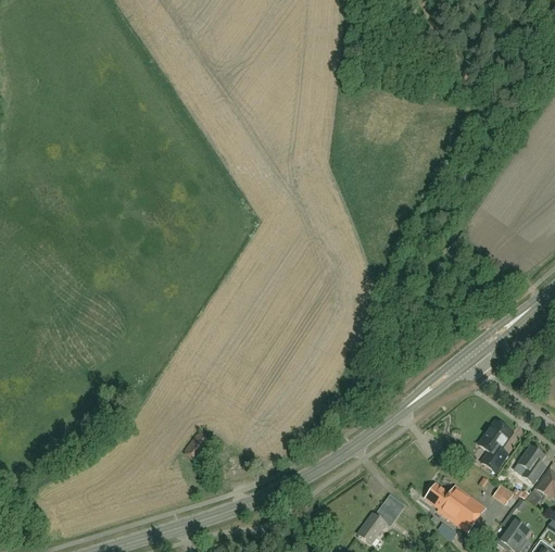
[(489,453),(500,462),(506,452),(500,447),(511,430),(506,427),(506,425),(502,422),(499,423),(494,419),(487,430),(477,442),(488,450),(480,460),(482,462),(489,453)]
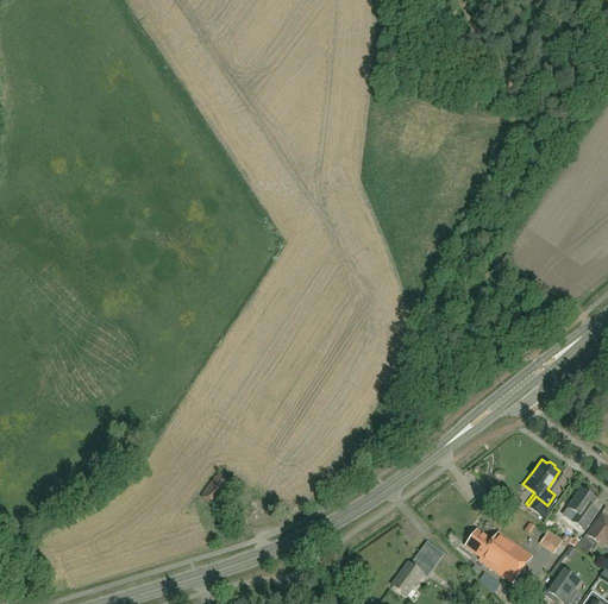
[(229,485),(229,479),(219,471),(213,473),(201,490),(200,495),(211,503),(217,501),(229,485)]
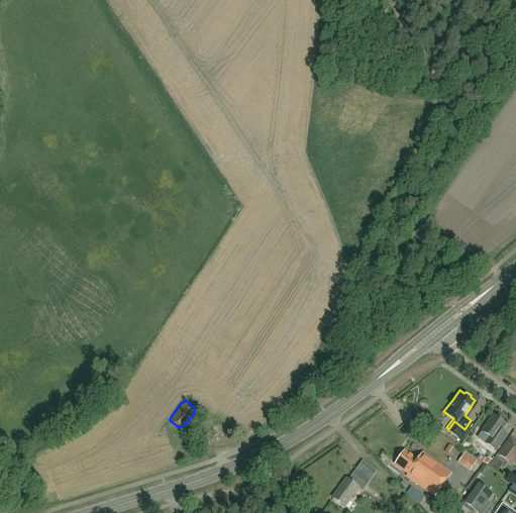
[(484,440),(489,443),(495,447),(506,431),(500,427),(505,421),(492,412),(481,429),(488,434),(484,440)]
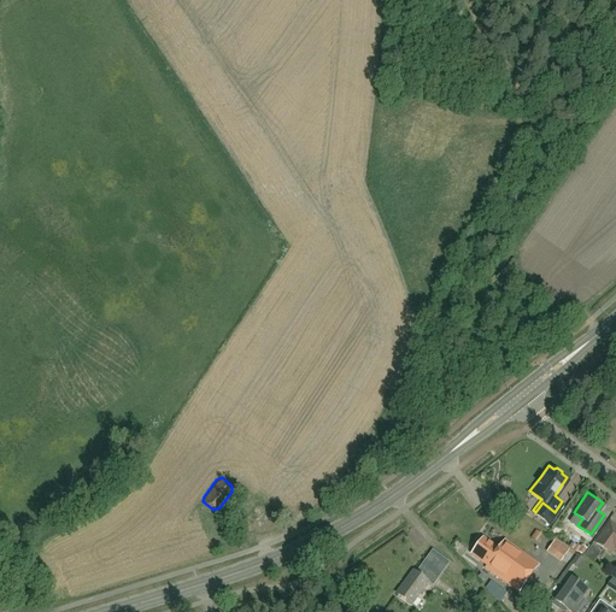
[(547,521),(555,512),(543,502),(535,512),(533,510),(533,511),(547,521)]
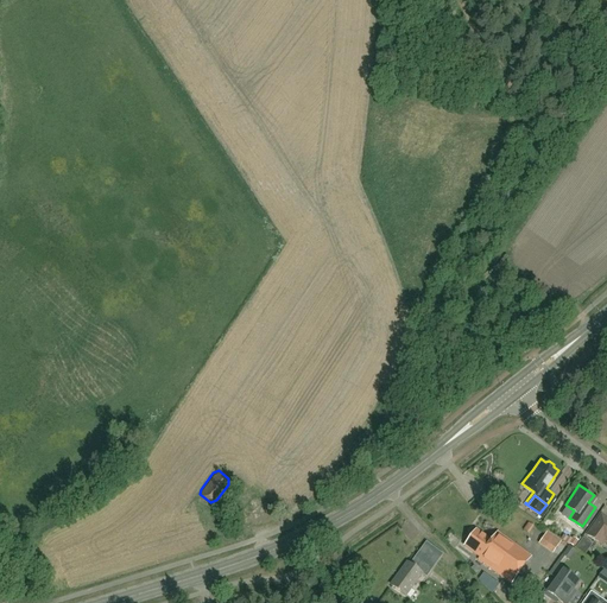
[(606,516),(600,512),(586,531),(600,541),(604,538),(606,539),(606,516)]
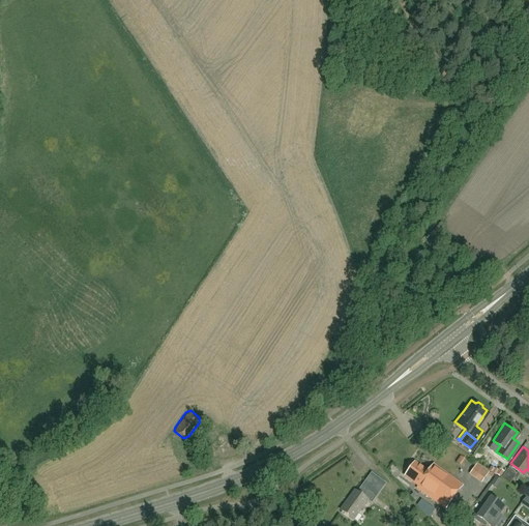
[(443,505),(461,483),(432,461),(427,469),(413,460),(403,473),(416,483),(415,485),(443,505)]
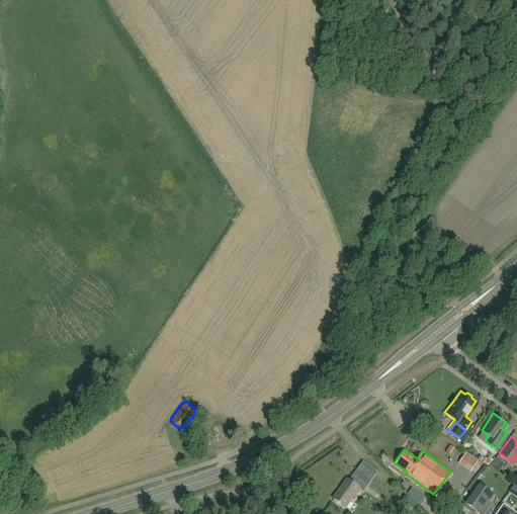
[(464,449),(459,456),(472,464),(478,457),(464,449)]
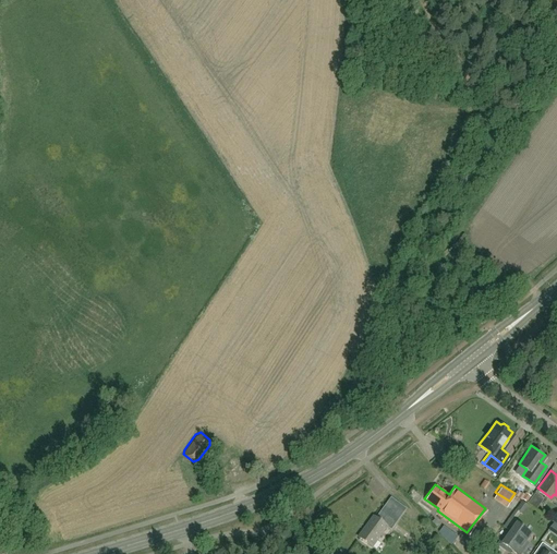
[(527,498),(530,493),(519,486),(516,492),(527,498)]
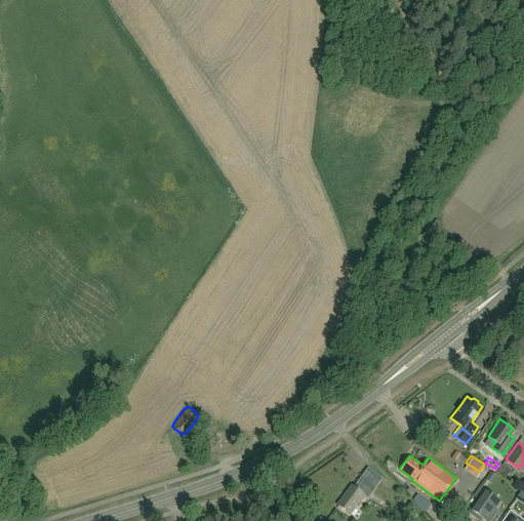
[(484,476),(490,480),(495,472),(490,468),(484,476)]
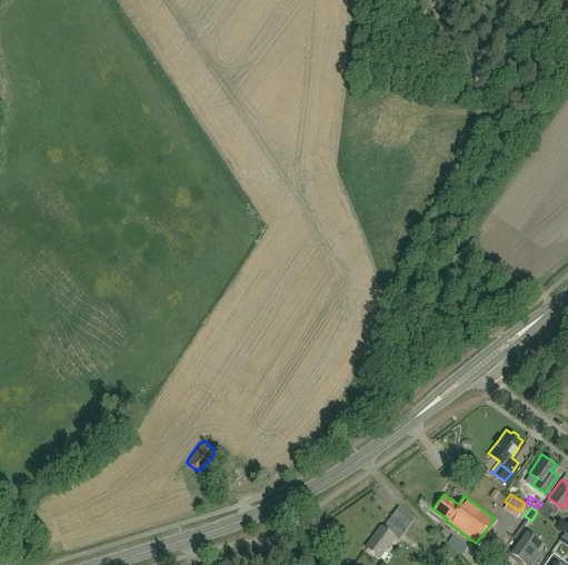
[(397,537),(402,529),(387,518),(381,525),(380,524),(365,545),(378,555),(394,534),(397,537)]
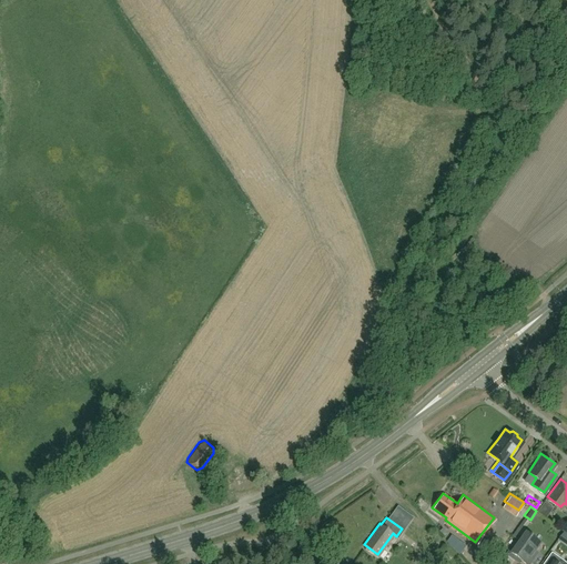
[(527,563),(536,551),(533,547),(538,540),(525,530),(519,537),(516,536),(506,551),(513,556),(515,554),(527,563)]
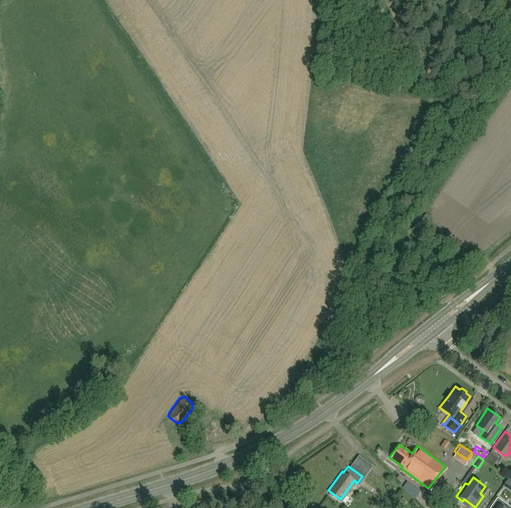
[(408,479),(403,485),(414,494),(419,489),(408,479)]
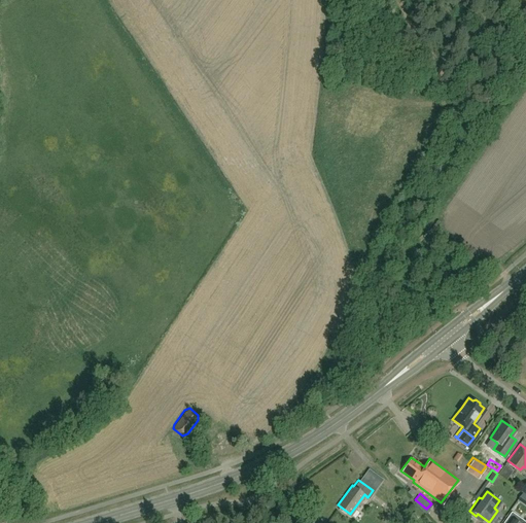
[(523,522),(525,520),(511,510),(503,520),(507,522),(523,522)]
